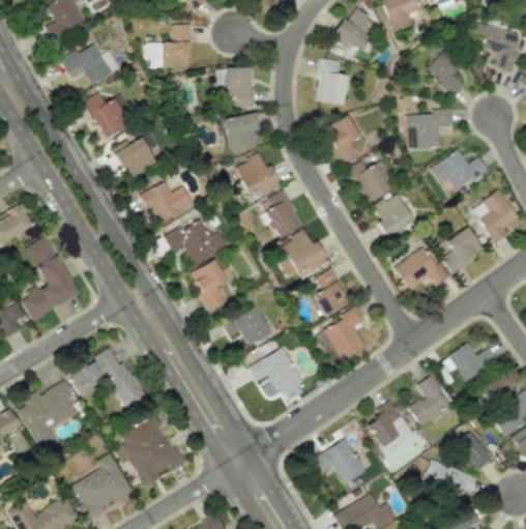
[(85,23),(75,2),(78,0),(57,0),(37,9),(52,39),(85,23)]
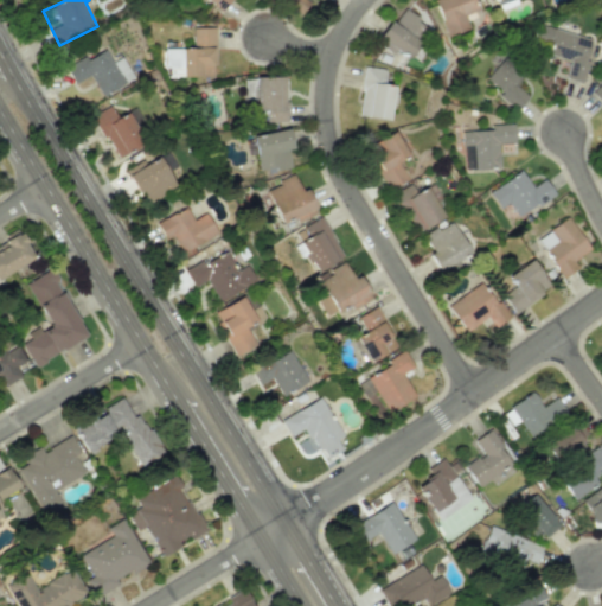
[(210,0),(226,12),(235,0),(210,0)]
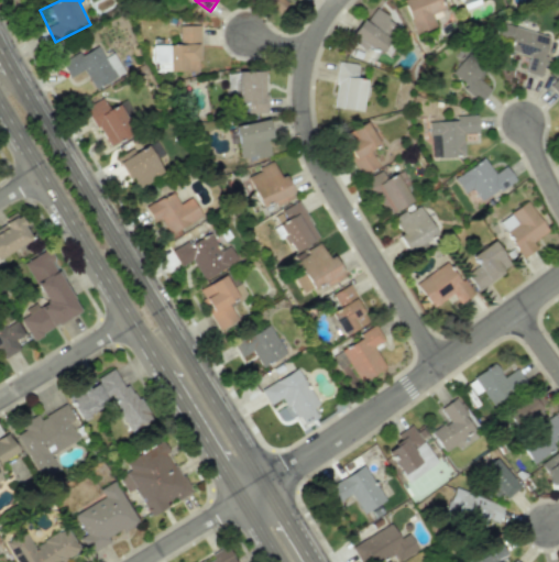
[(299,0),(262,0),(284,13),(292,0),(298,0),(299,1),(299,0)]
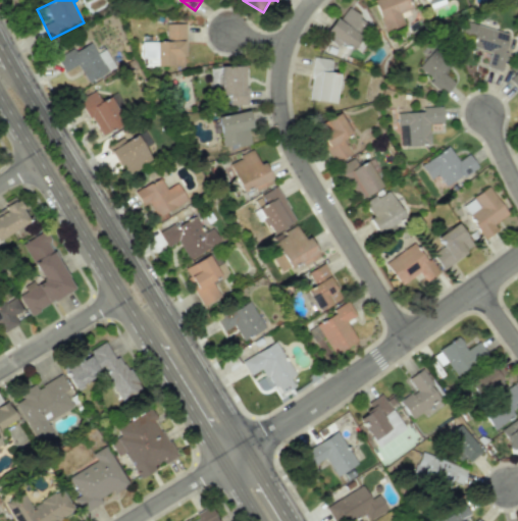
[(377,0),(376,1),(389,33),(407,24),(404,17),(417,12),(411,0),(377,0)]
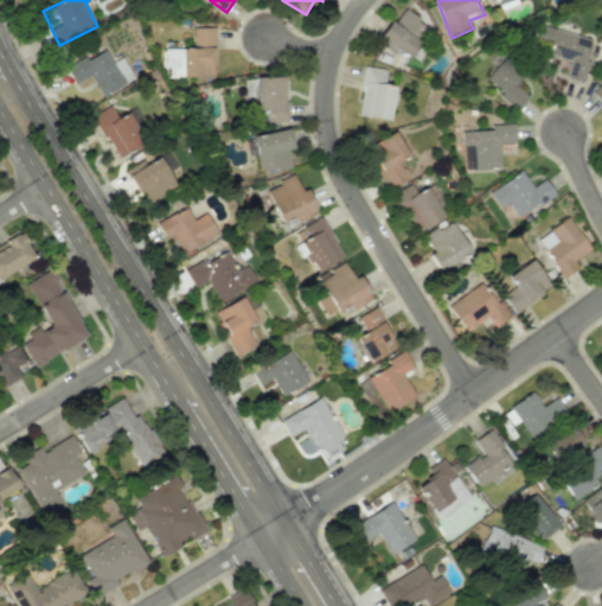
[(414,59),(433,27),(403,10),(380,44),(397,55),(398,50),(414,59)]
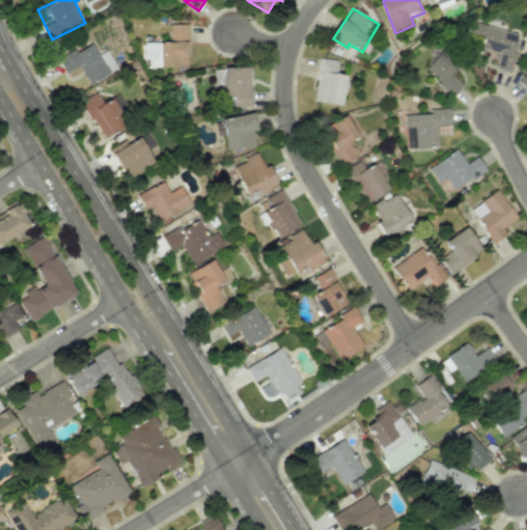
[(148,44),(148,68),(192,67),(192,25),(171,25),(172,43),(148,44)]
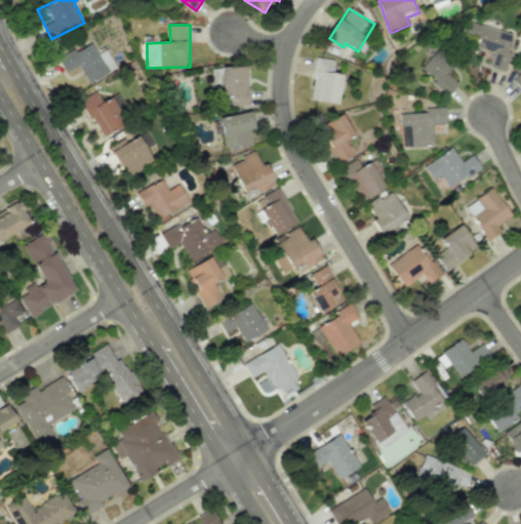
[(516,36),(479,26),(473,47),(495,53),(491,68),(505,72),(516,36)]
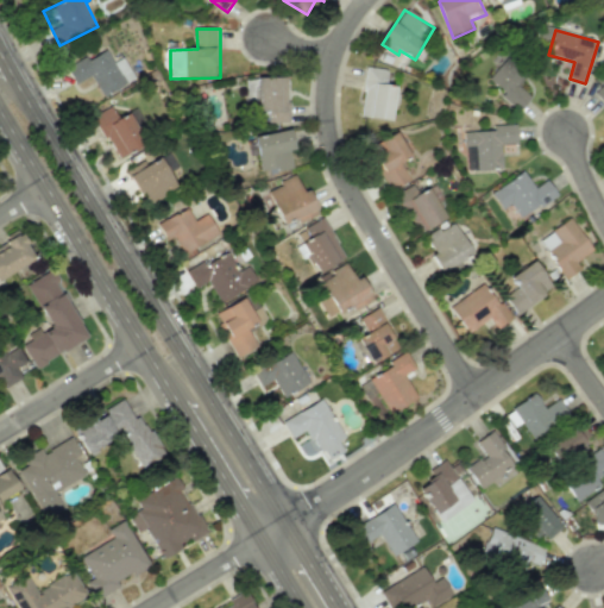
[(138,80),(126,58),(115,63),(108,49),(69,69),(77,86),(94,76),(105,98),(138,80)]
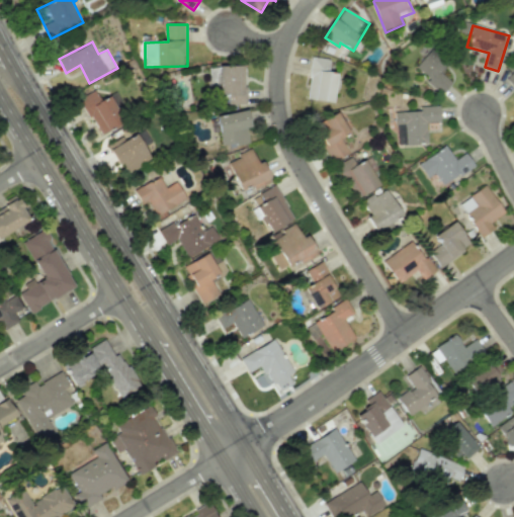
[(444,94),(453,83),(442,74),(449,65),(432,51),(416,71),(444,94)]
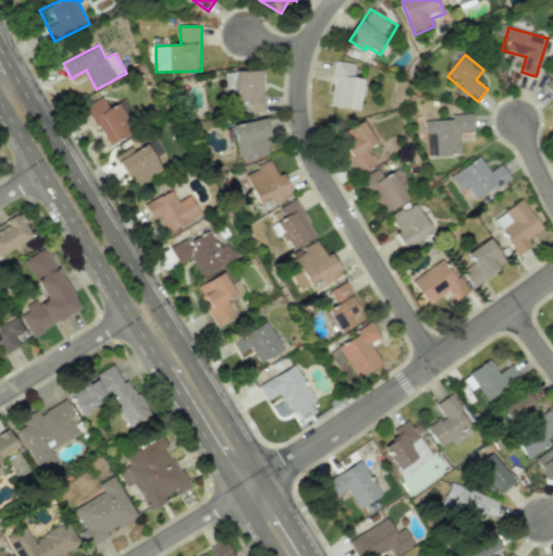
[(365,79),(355,78),(356,65),(338,62),(332,107),(359,111),(365,79)]
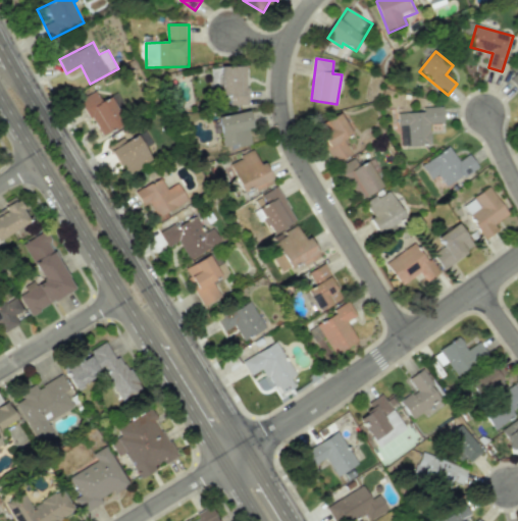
[(251,105),(250,66),(221,67),(222,106),(251,105)]
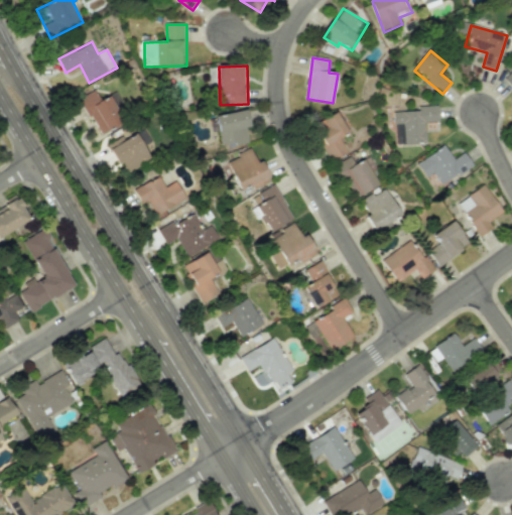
[(102,102),(97,92),(83,98),(99,134),(124,123),(112,97),(102,102)]
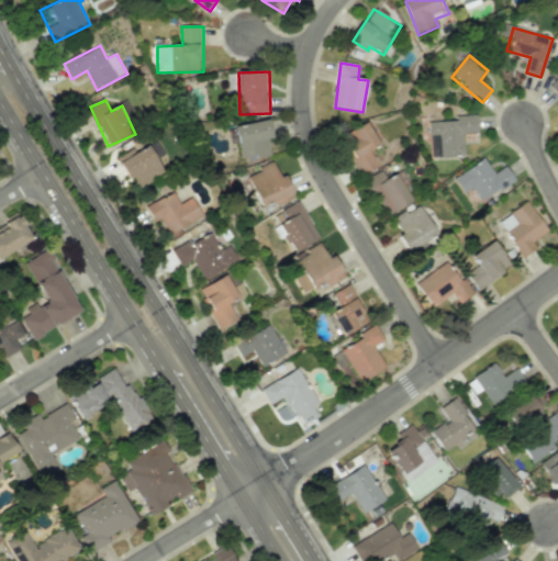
[(479,115),(458,116),(458,121),(432,123),(433,157),(466,156),(465,134),(480,133),(479,115)]
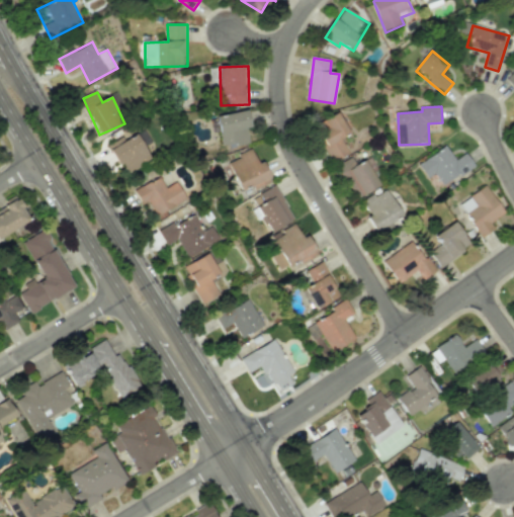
[(225,149),(252,144),(249,128),(252,127),(249,110),(219,116),(225,149)]
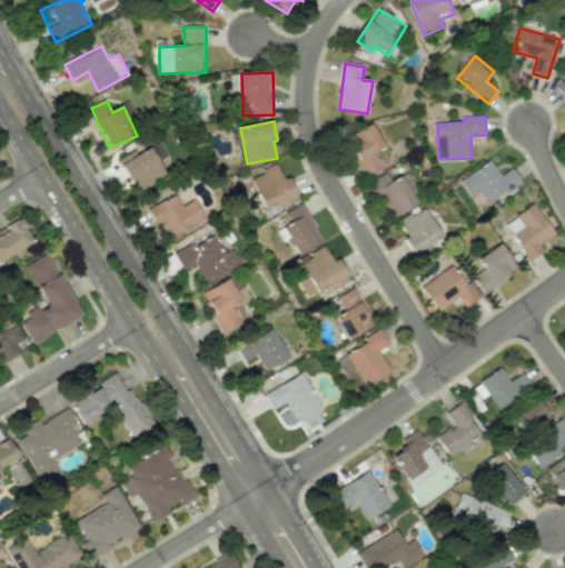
[(386,147),(374,126),(347,141),(368,179),(386,168),(377,152),(386,147)]
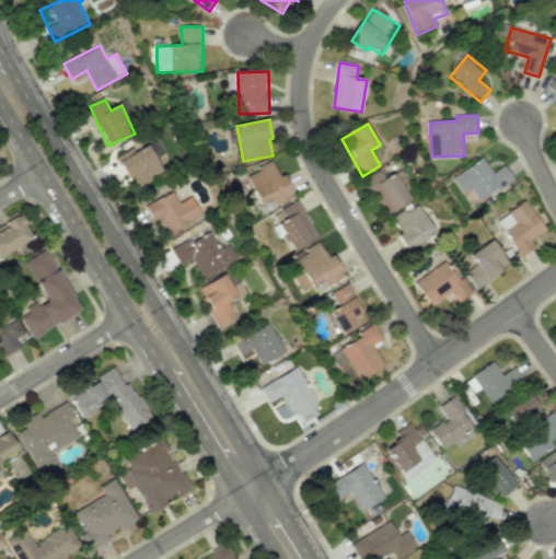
[(139,188),(165,176),(150,143),(118,159),(129,181),(135,177),(139,188)]
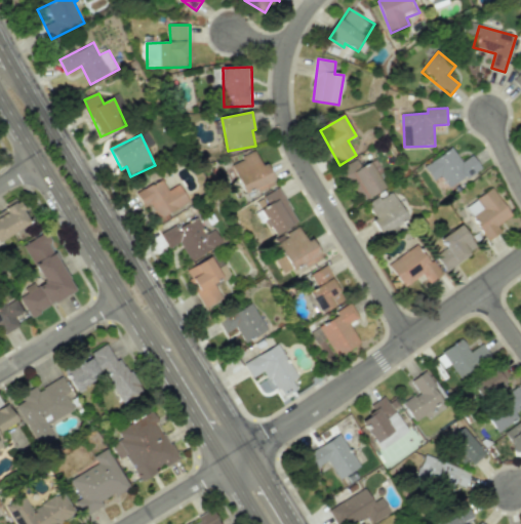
[(464,163),(453,148),(426,167),(435,182),(442,176),(451,189),(482,168),(474,156),(464,163)]
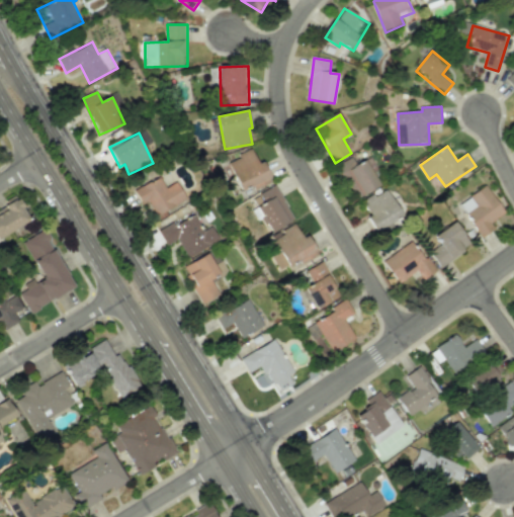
[(227,163),(234,181),(237,180),(243,192),(255,186),(256,190),(273,183),(265,162),(260,164),(254,151),(227,163)]
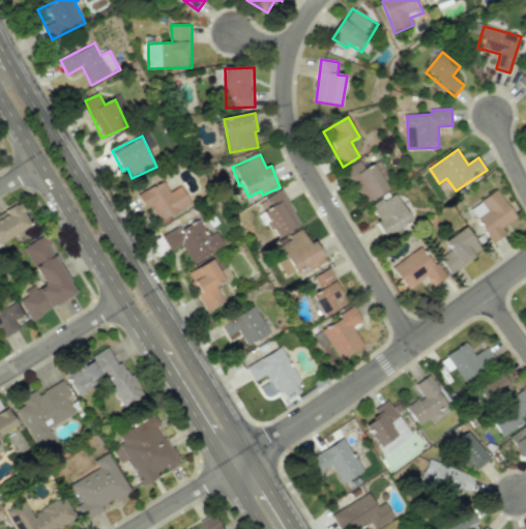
[(390,189),(374,165),(367,170),(361,162),(346,171),(368,204),(390,189)]
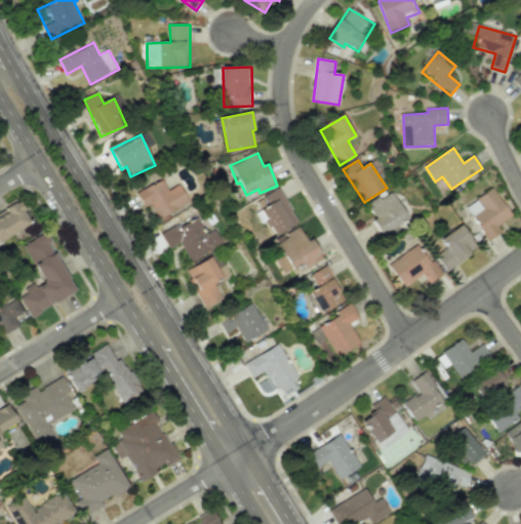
[(181,185),(169,191),(164,180),(138,194),(146,208),(153,204),(161,219),(191,203),(181,185)]
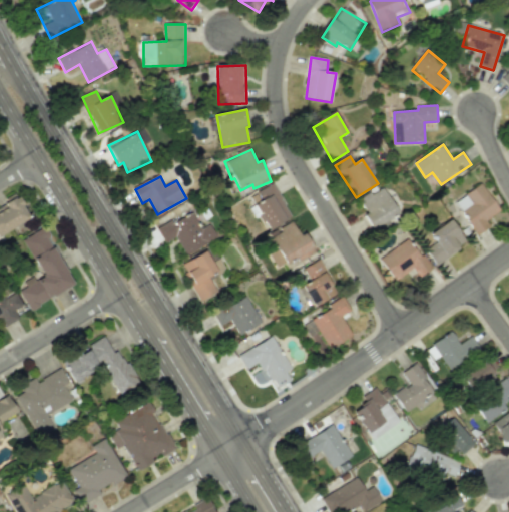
[(293,217),(275,184),(251,196),(271,230),(293,217)]
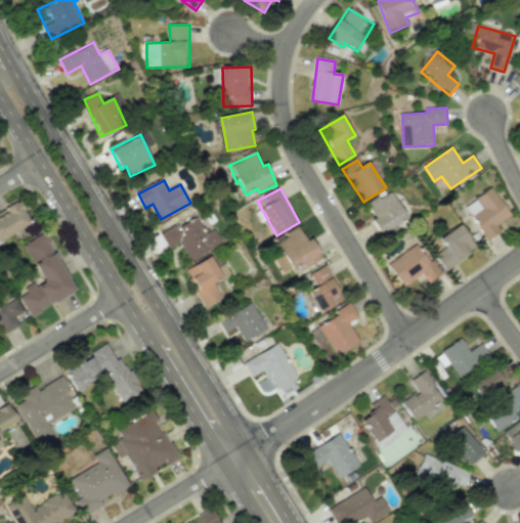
[(502,232),(497,225),(512,217),(494,188),(466,206),(488,241),(502,232)]
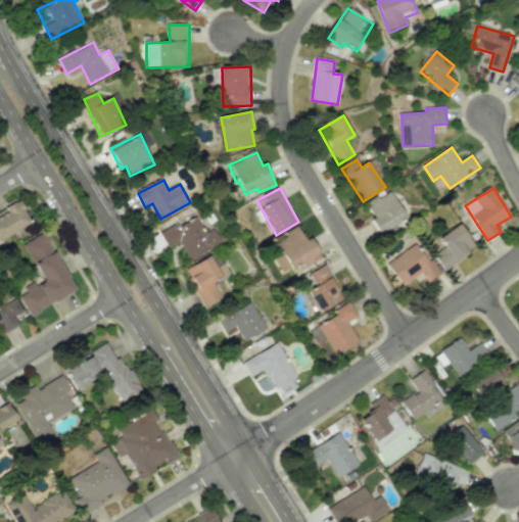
[(376,218),(372,220),(381,235),(408,219),(390,191),(368,205),(376,218)]
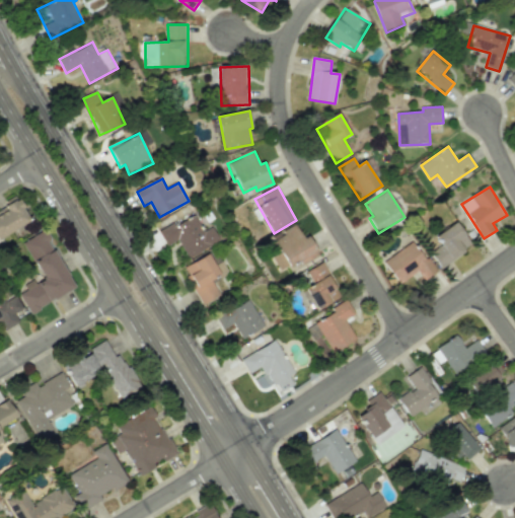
[(0,238),(31,224),(19,199),(0,208),(0,238)]
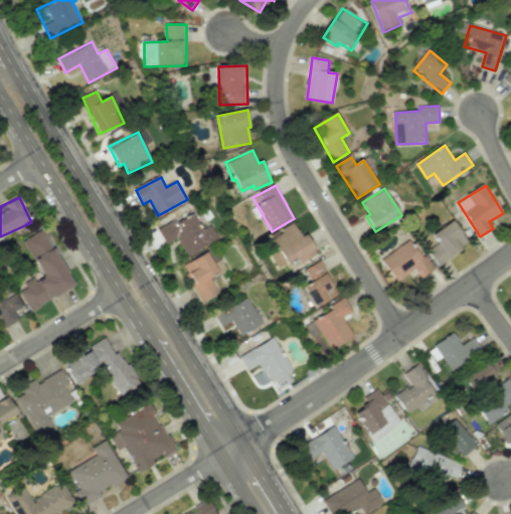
[(160,230),(167,244),(179,238),(188,257),(220,240),(212,225),(204,230),(195,212),(160,230)]
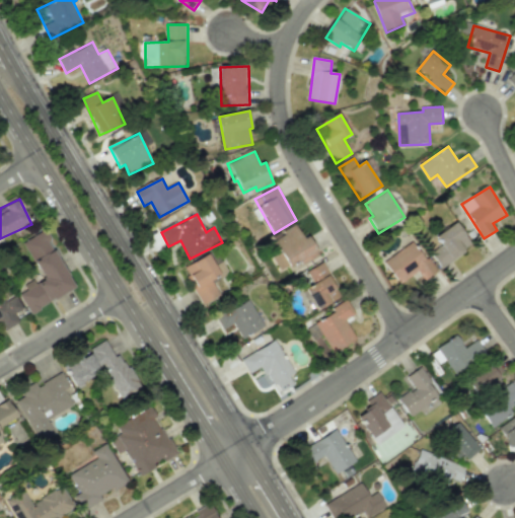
[(426,242),(443,268),(473,247),(457,222),(426,242)]
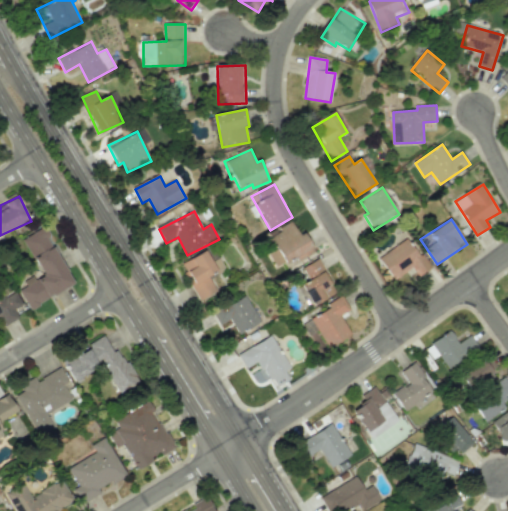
[(315,250),(305,233),(301,235),(295,226),(272,239),(278,251),(271,255),(280,270),(315,250)]
